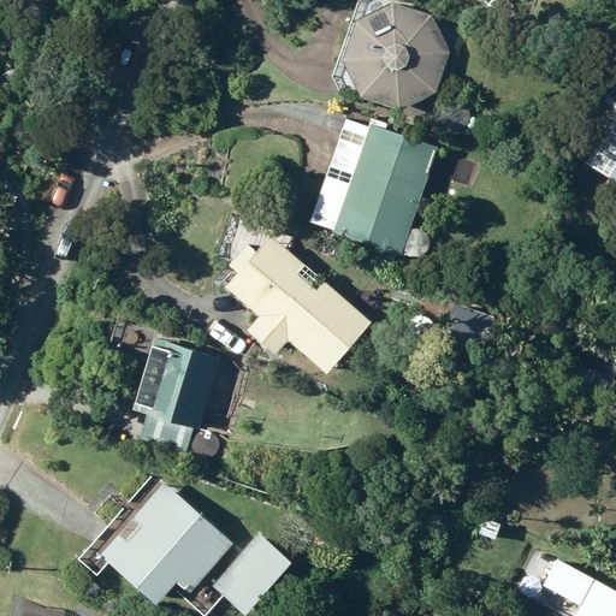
[(400,111),(437,92),(449,52),(430,15),(390,3),(353,22),(341,61),(360,98),(400,111)]
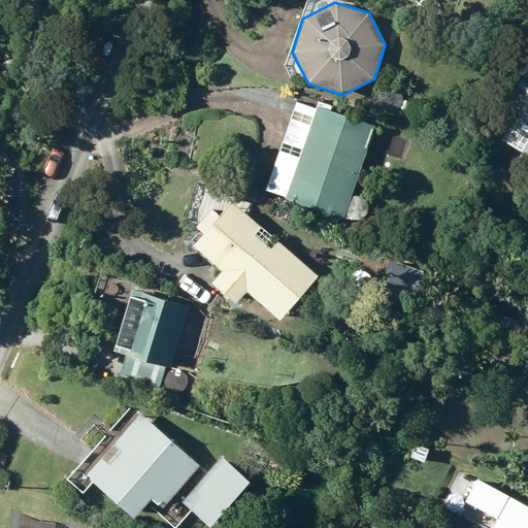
[(343,220),(375,126),(318,106),(317,108),(295,101),(264,191),(286,198),(285,199),(343,220)]
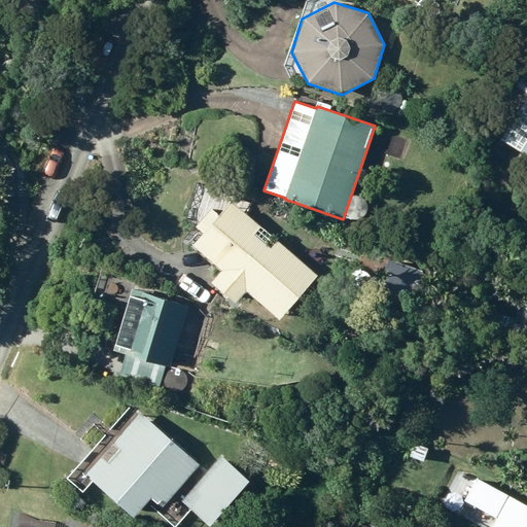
[(377,146),(395,152),(398,142),(380,137),(377,146)]
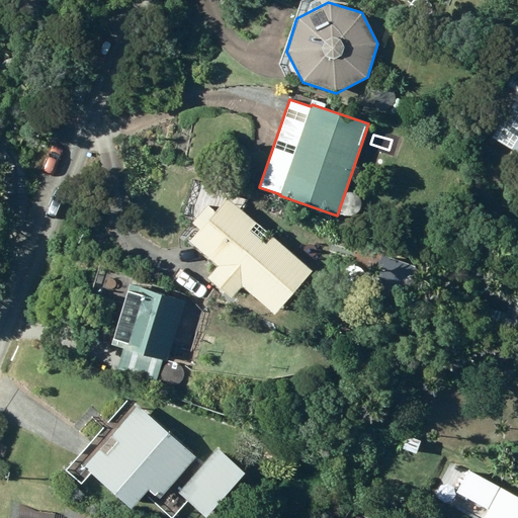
[(274,315),(312,271),(271,236),(265,244),(250,231),(257,223),(228,197),(214,211),(207,205),(191,224),(199,231),(189,243),(217,266),(206,278),(232,299),(242,287),(274,315)]
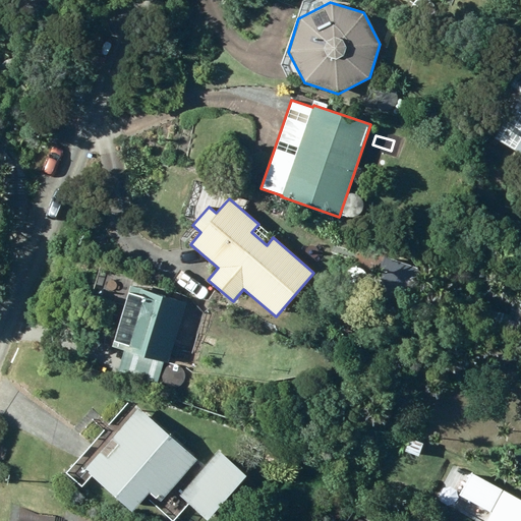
[(130,286),(110,348),(124,351),(118,371),(155,383),(162,361),(166,363),(184,303),(130,286)]
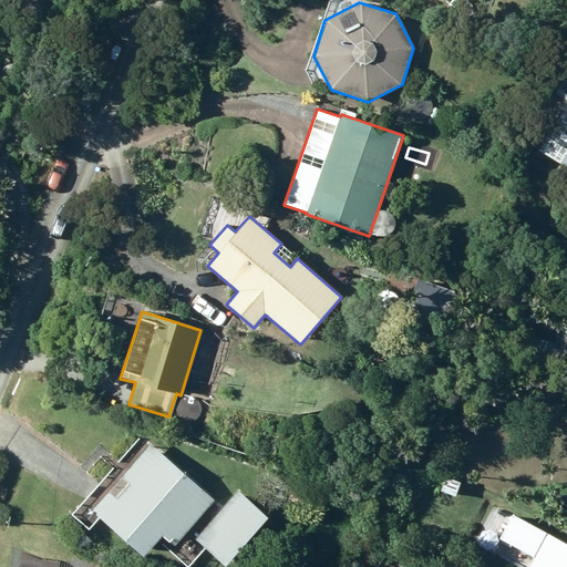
[(174,547),(215,501),(151,444),(90,512),(143,558),(163,536),(174,547)]
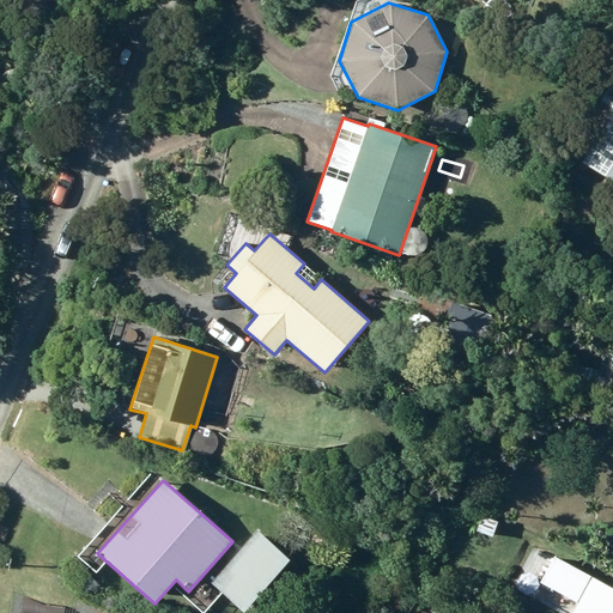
[(211,583),(240,611),(289,562),(259,533),(211,583)]
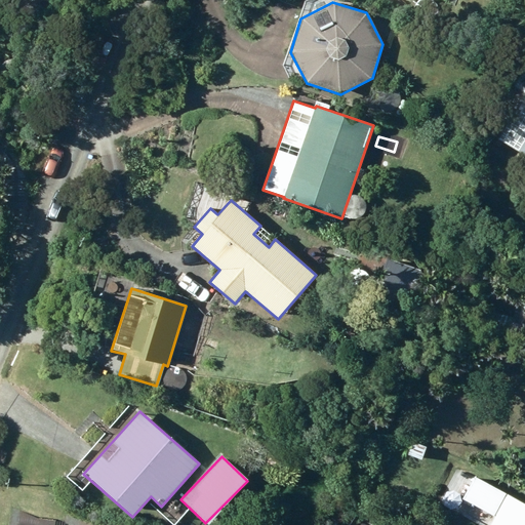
[(430,496),(438,486),(426,477),(417,489),(430,496)]
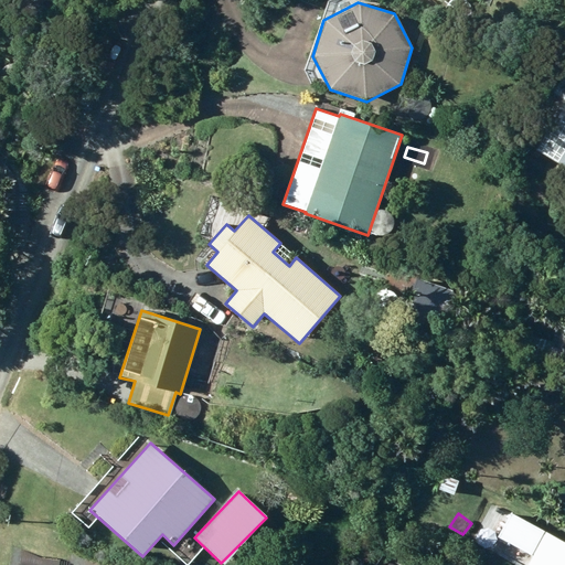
[(564,564),(564,543),(545,532),(526,564),(564,564)]
